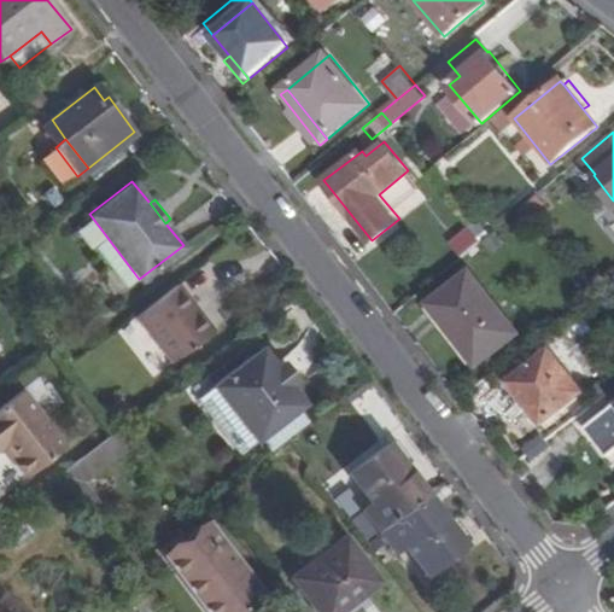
[(462,251),(485,239),(475,222),(454,234),(462,251)]
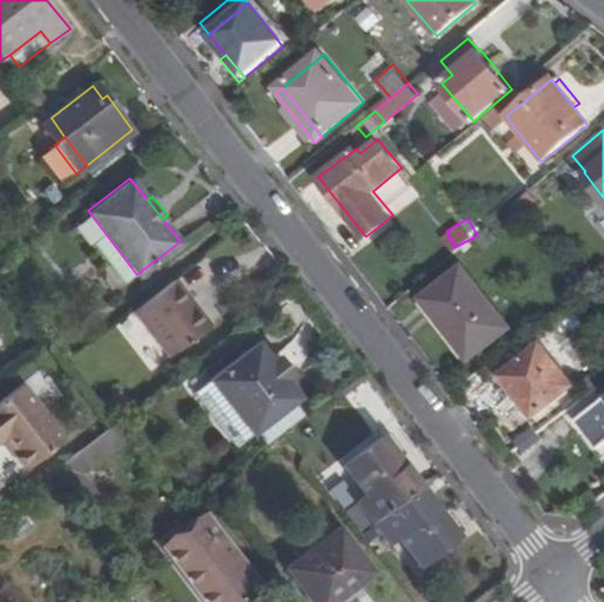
[(463,265),(424,296),(470,357),(509,328),(463,265)]
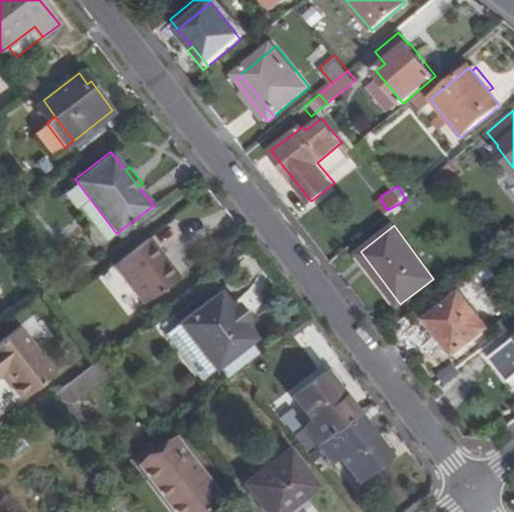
[(499,226),(484,237),(486,239),(501,228),(499,226)]
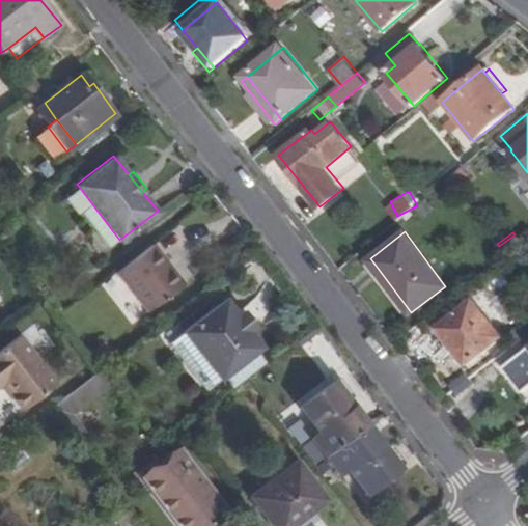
[(506,255),(522,244),(515,234),(499,246),(506,255)]
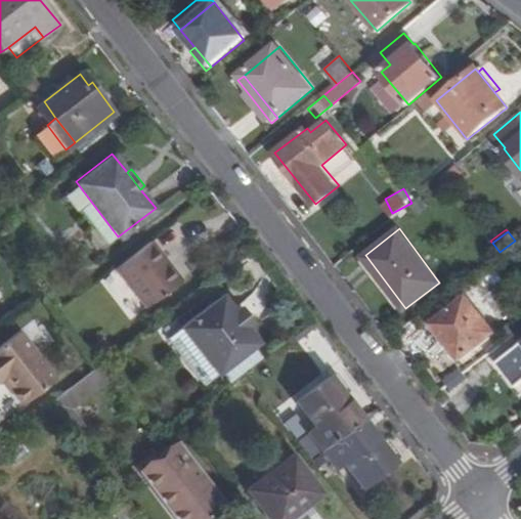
[(150,241),(116,268),(145,305),(180,278),(150,241)]
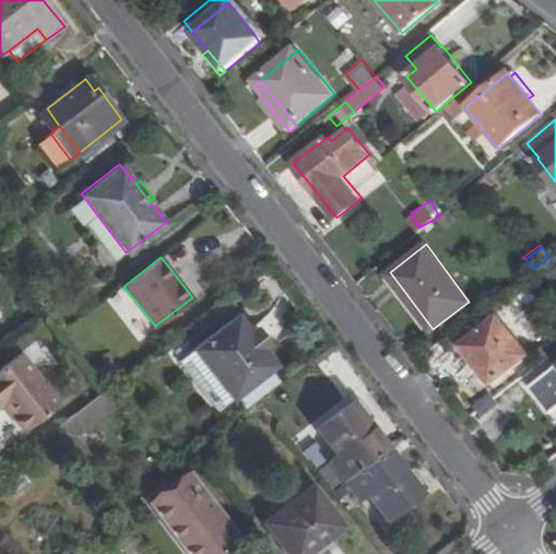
[(426,334),(433,329),(390,272),(383,277),(426,334)]
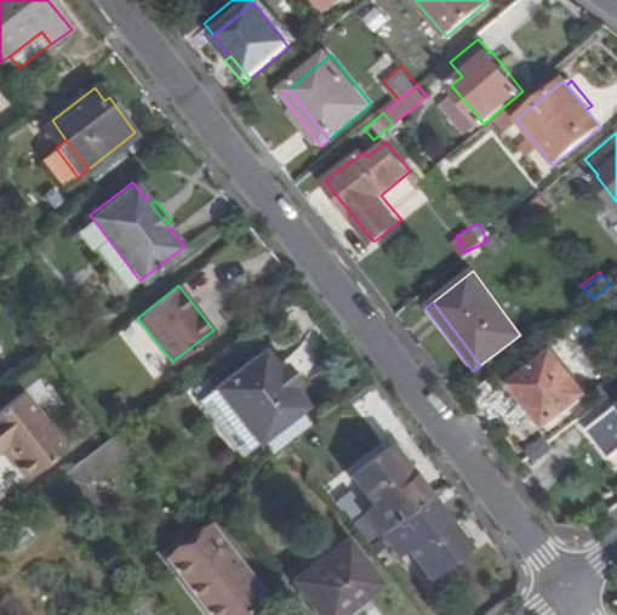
[(304,404),(290,386),(275,368),(261,348),(213,386),(257,442),(304,404)]
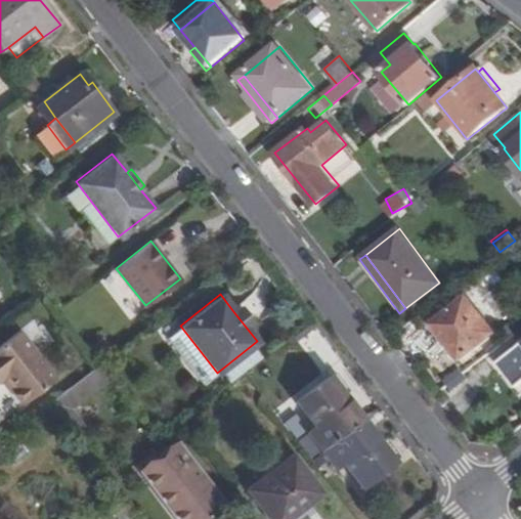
[(432,322),(460,359),(495,332),(468,295),(432,322)]
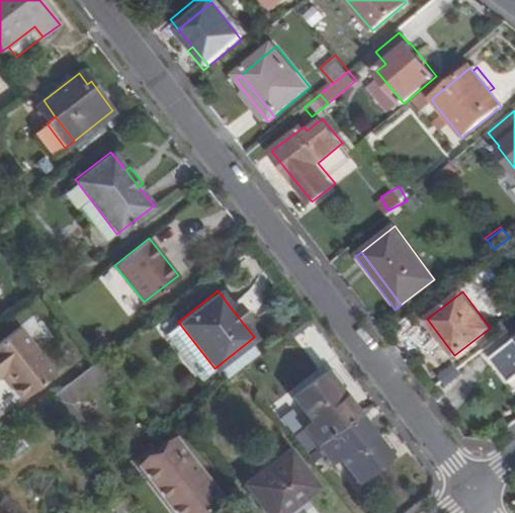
[(237,302),(230,307),(242,322),(249,316),(237,302)]
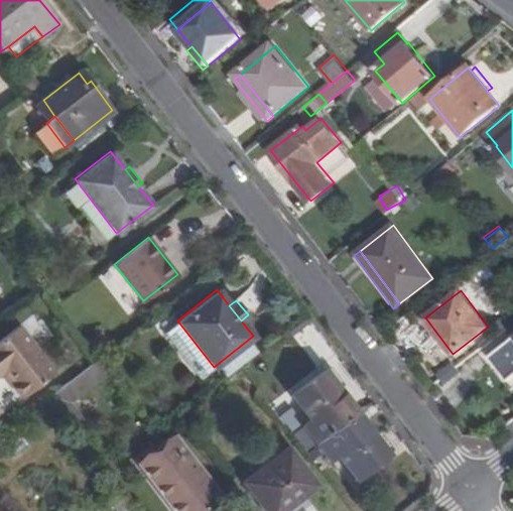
[(19,323),(0,337),(0,373),(6,369),(13,378),(11,380),(23,396),(56,370),(19,323)]
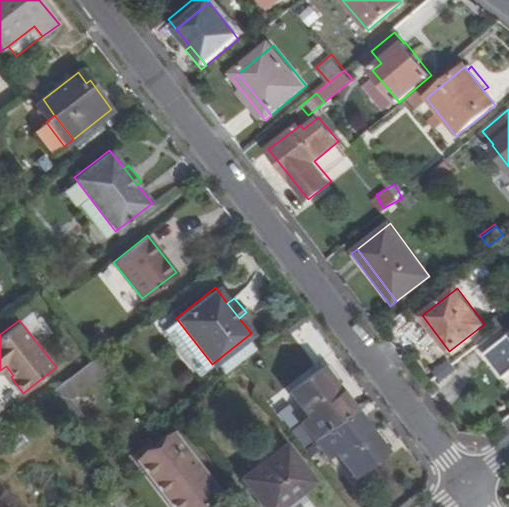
[(508,320),(496,330),(504,339),(508,336),(508,320)]
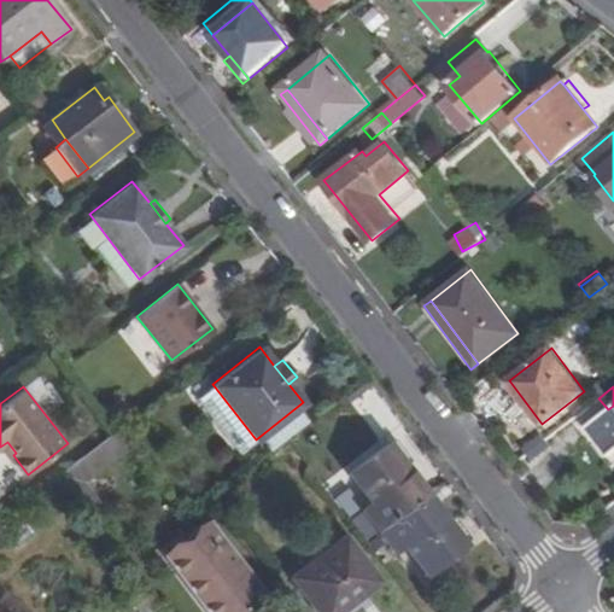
[(613,404),(589,425),(613,456),(613,404)]
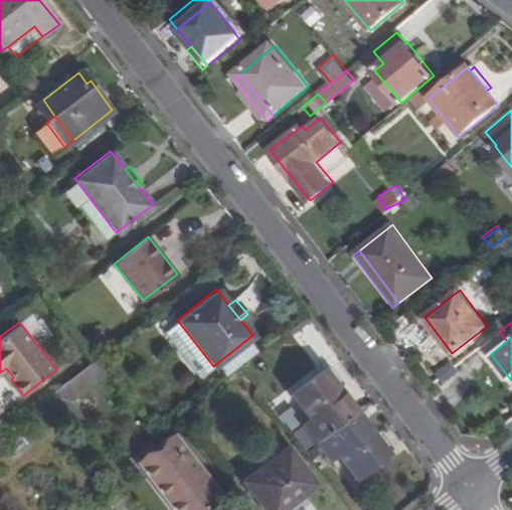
[(110,373),(98,358),(52,393),(63,409),(72,403),(110,373)]
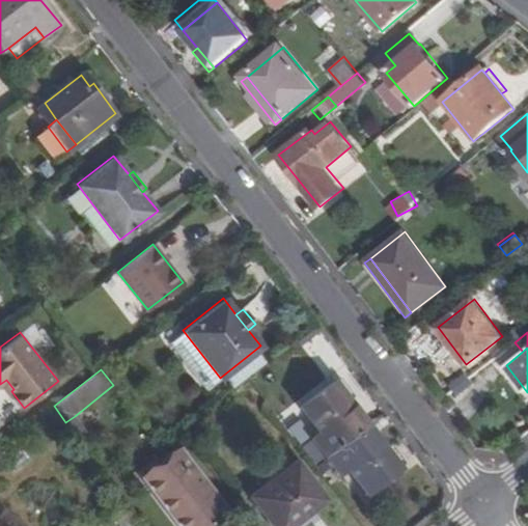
[(324,460),(368,424),(334,381),(298,410),(317,436),(309,442),(324,460)]
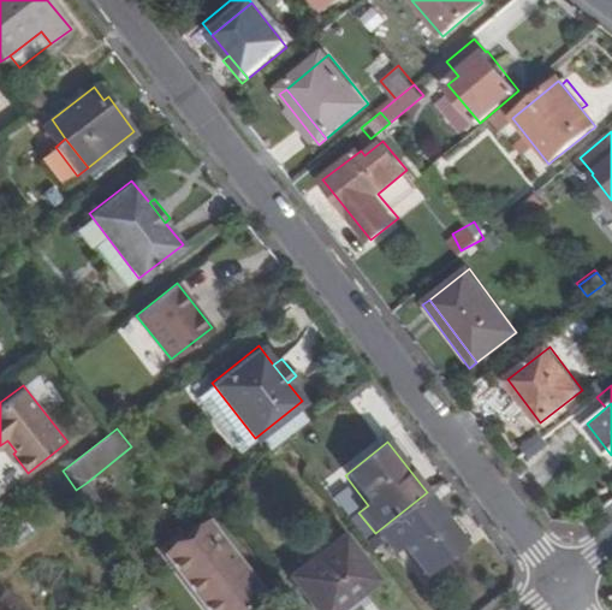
[(87,483),(76,490),(94,511),(102,504),(87,483)]
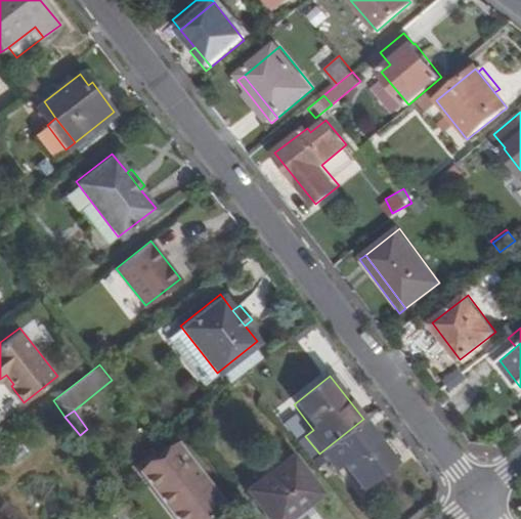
[(363,419),(319,453),(330,467),(338,462),(358,488),(395,460),(363,419)]
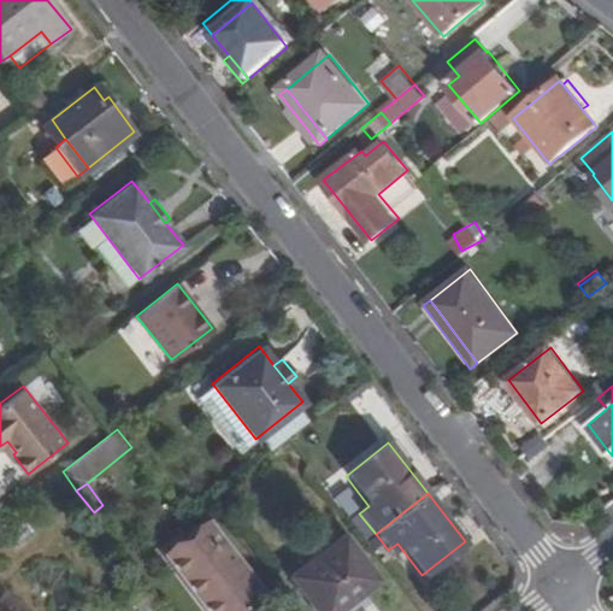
[(169,553),(212,610),(240,610),(264,593),(202,512),(189,522),(188,521),(180,528),(188,538),(169,553)]
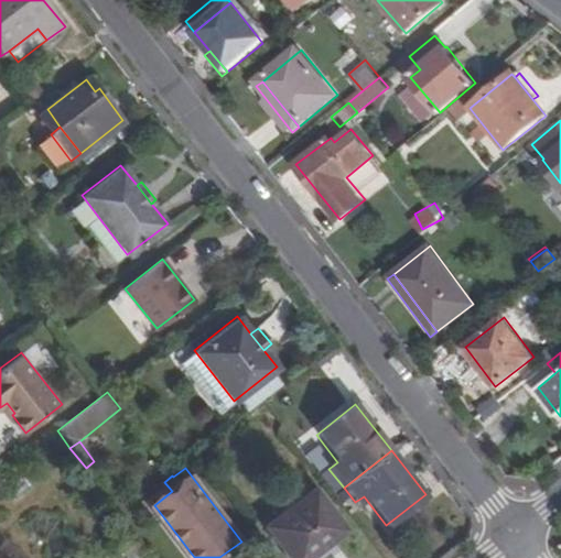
[(294,557),(326,557),(340,548),(354,537),(323,496),(277,535),(294,557)]
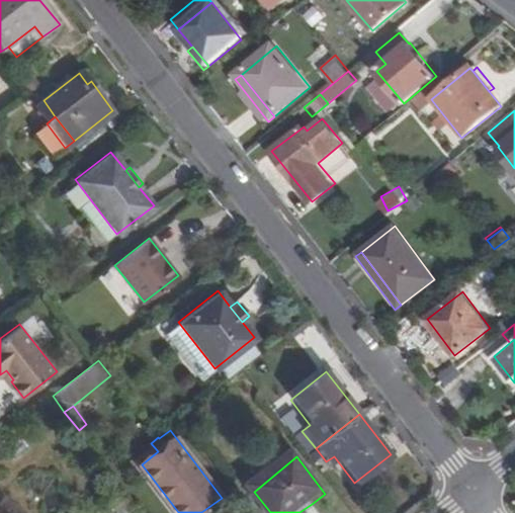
[(318,512),(319,512),(312,504),(299,512),(318,512)]
